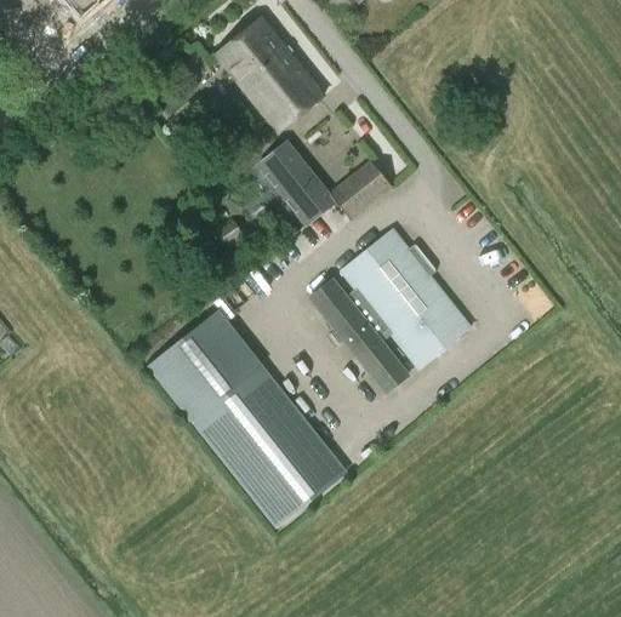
[(51,0),(72,0),(81,12),(96,0),(51,0)]
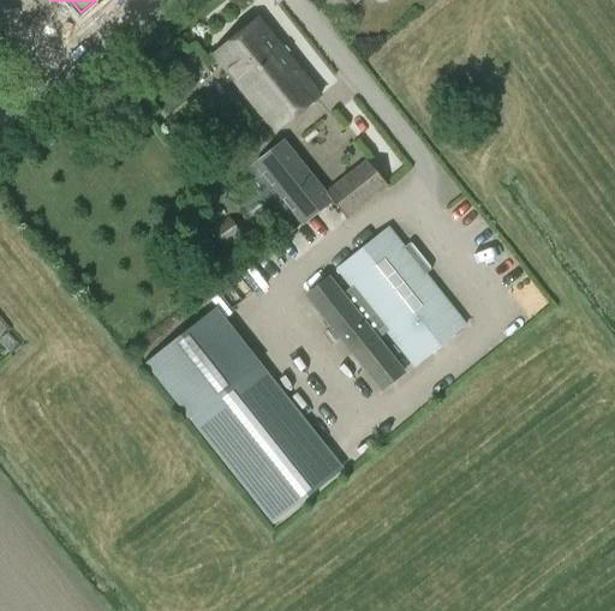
[(321,93),(258,16),(214,52),(276,129),(321,93)]
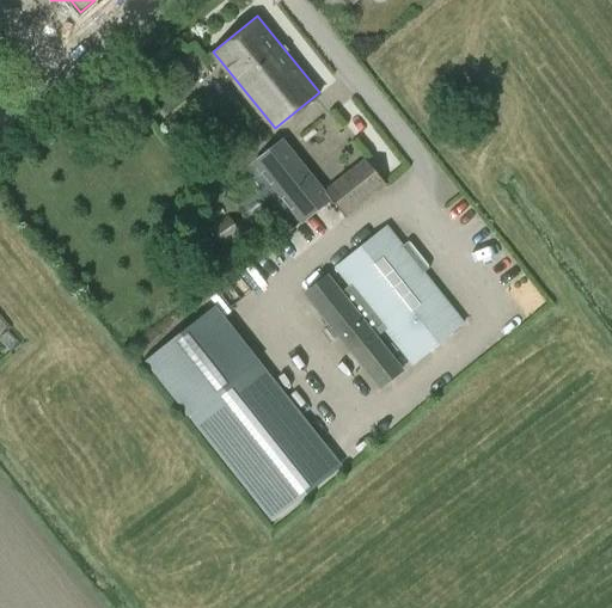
[(325,189),(283,137),(257,159),(305,219),(331,196),(346,215),(386,182),(366,157),(325,189)]
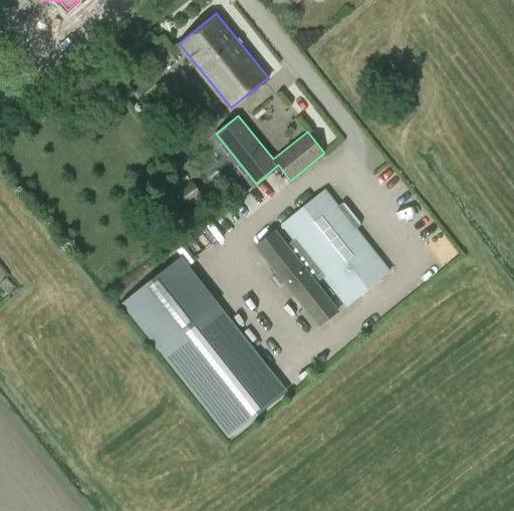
[(180,194),(187,204),(201,193),(194,183),(180,194)]
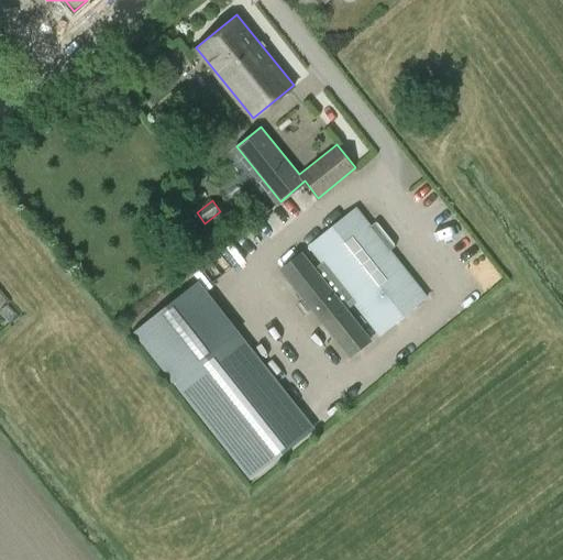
[(282,268),(311,305),(350,353),(371,337),(346,307),(354,300),(379,331),(427,294),(356,206),(309,244),(322,261),(315,267),(302,252),(282,268)]
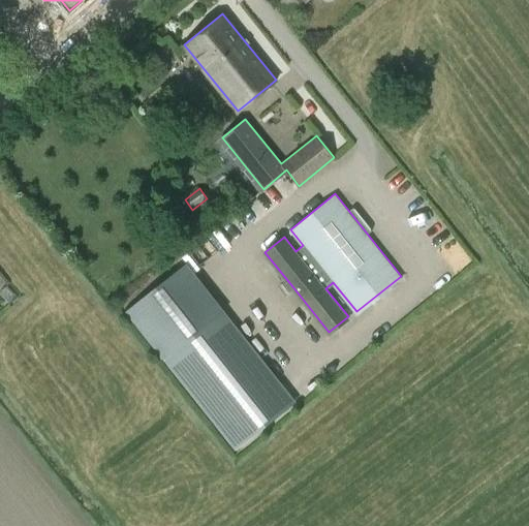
[(127,309),(164,357),(224,310),(186,263),(127,309)]
